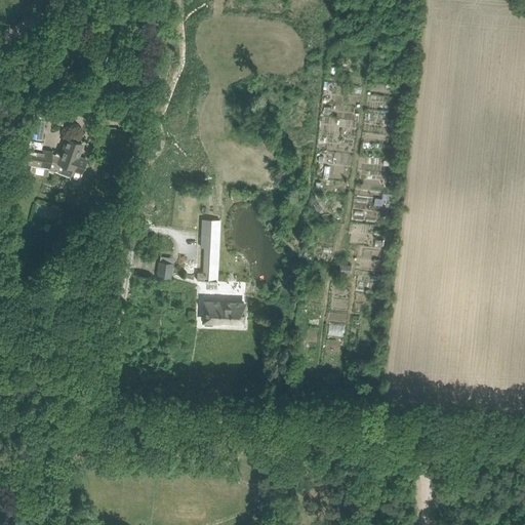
[(55,108),(55,123),(64,123),(64,108),(55,108)]
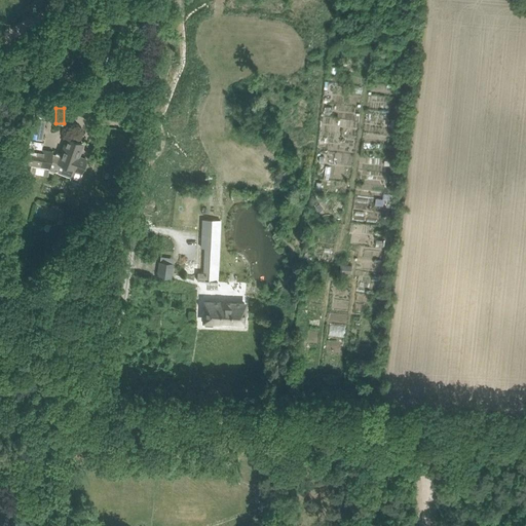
[(46,114),(33,112),(29,138),(42,140),(46,114)]
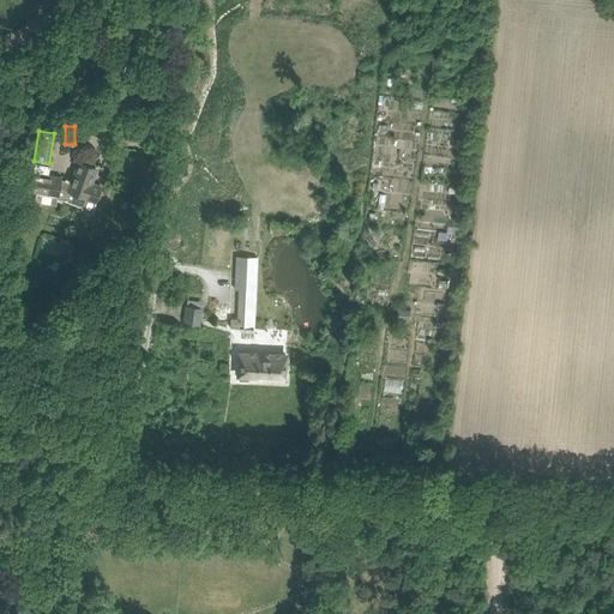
[(49,166),(34,163),(32,173),(30,191),(58,194),(58,197),(82,206),(85,197),(96,200),(101,186),(91,182),(97,168),(78,161),(77,161),(78,162),(70,181),(65,180),(61,180),(61,178),(48,175),(49,166)]
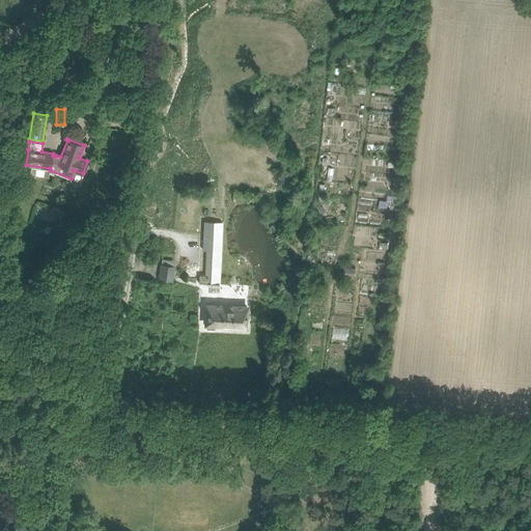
[(199,275),(199,283),(220,284),(223,222),(203,221),(202,250),(205,250),(204,275),(199,275)]
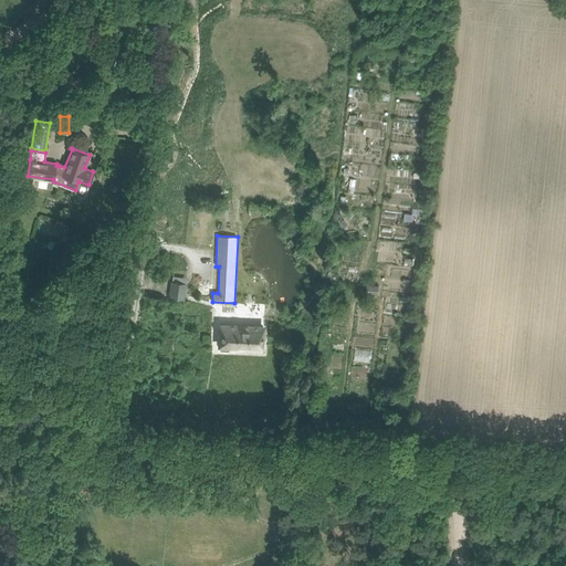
[(170,282),(169,297),(184,300),(186,283),(170,282)]
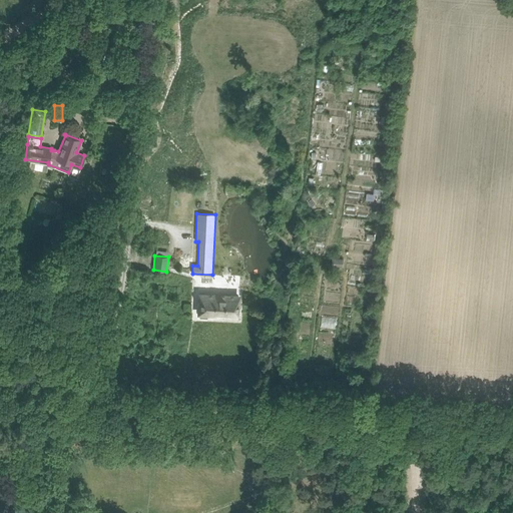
[(333,266),(344,267),(344,259),(333,258),(333,266)]
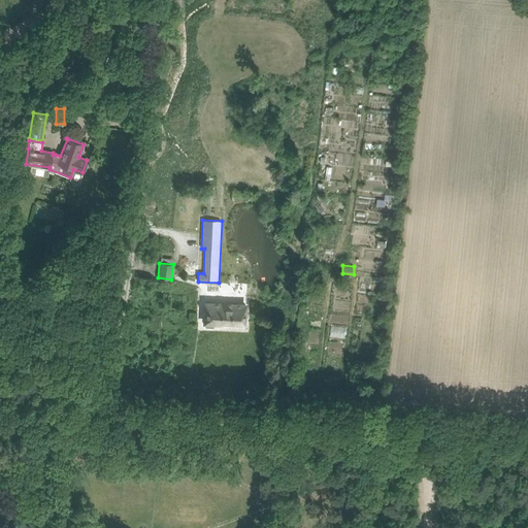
[(245,303),(237,303),(223,302),(206,301),(205,317),(213,327),(213,323),(222,323),(222,322),(244,323),(245,312),(245,303)]
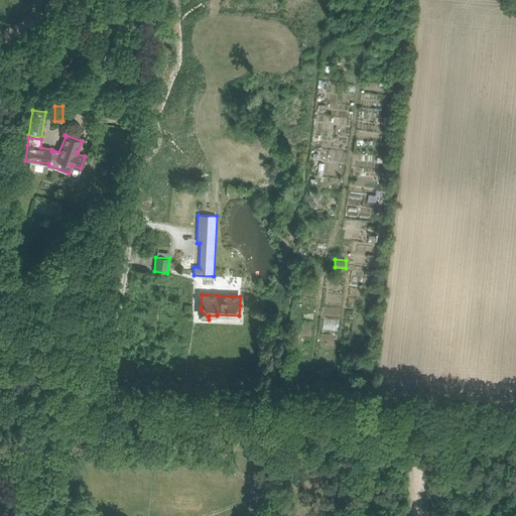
[(257,493),(266,491),(265,484),(255,486),(257,493)]
